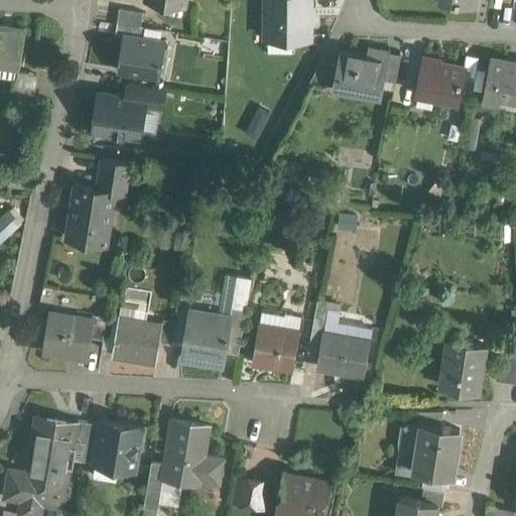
[(309,0),(267,0),(267,37),(309,38),(309,0)]
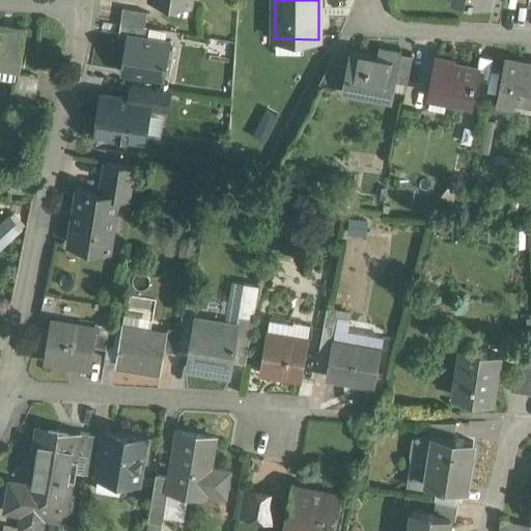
[(147,11),(122,7),(120,22),(145,26),(147,11)]
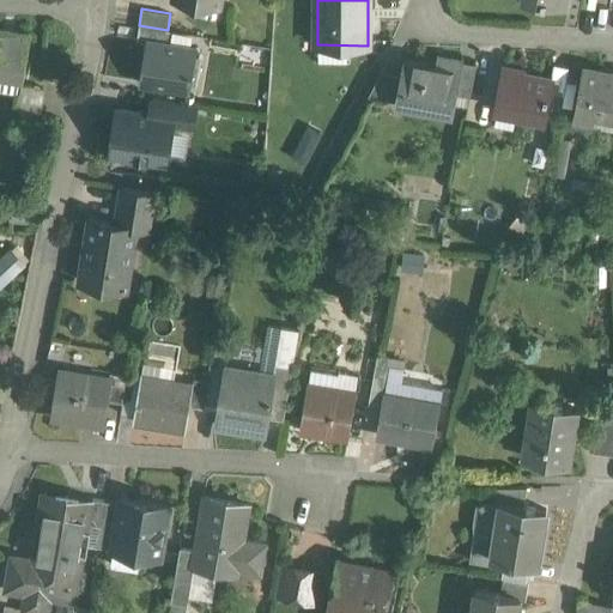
[(168,30),(139,25),(138,41),(146,42),(147,41),(171,44),(174,31),(168,30)]
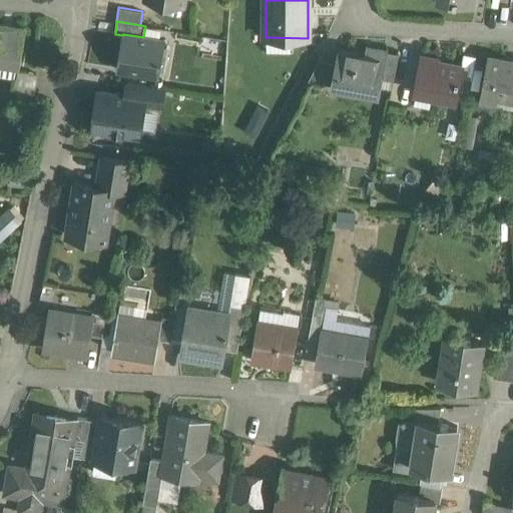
[(25,28),(0,23),(0,75),(14,78),(17,63),(19,64),(25,28)]
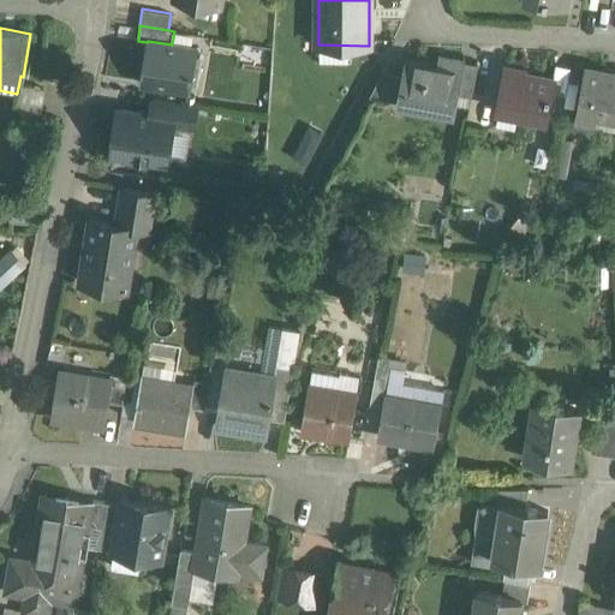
[(172,45),(148,41),(147,42),(141,82),(191,89),(197,49),(172,45)]
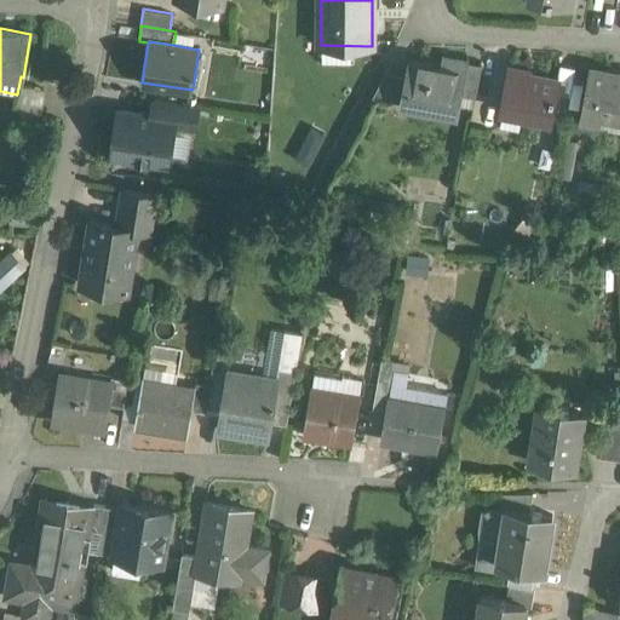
[(454,68),(409,59),(406,75),(401,102),(458,114),(460,104),(466,70),(454,68)]
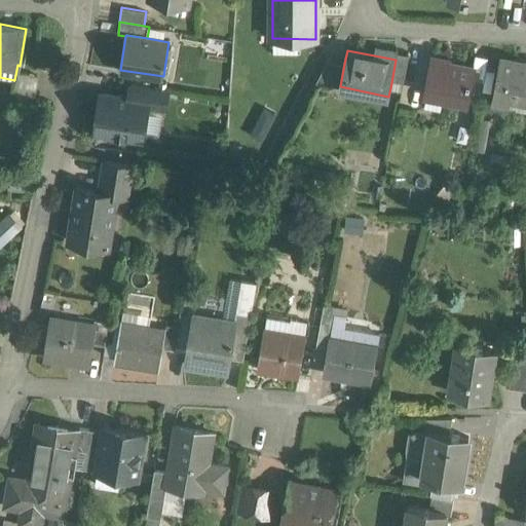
[(409,54),(386,50),(385,58),(396,60),(390,88),(403,90),(409,54)]
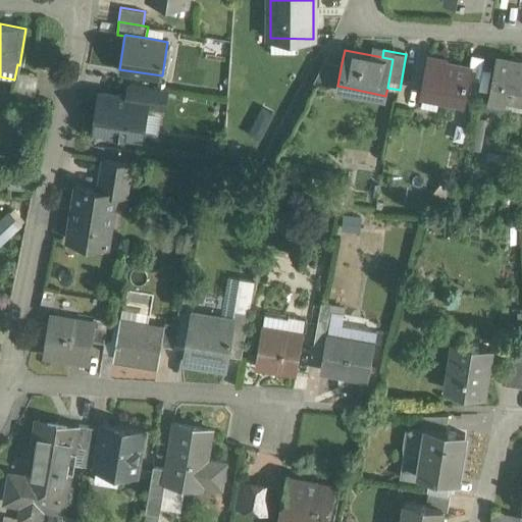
[(484,57),(472,54),(469,66),(470,66),(468,77),(480,80),(484,57)]
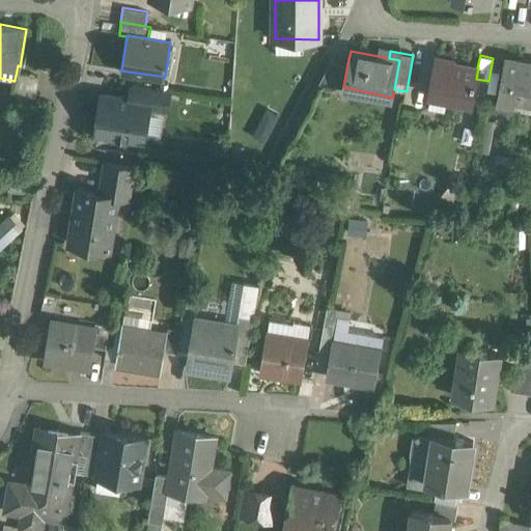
[(454,59),(437,56),(428,93),(472,102),(476,79),(478,67),(477,67),(454,63),(454,59)]
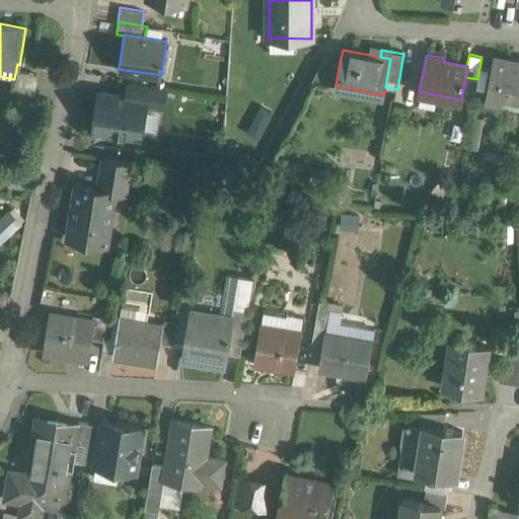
[(518,61),(494,57),(487,96),(504,100),(505,94),(518,96),(518,61)]
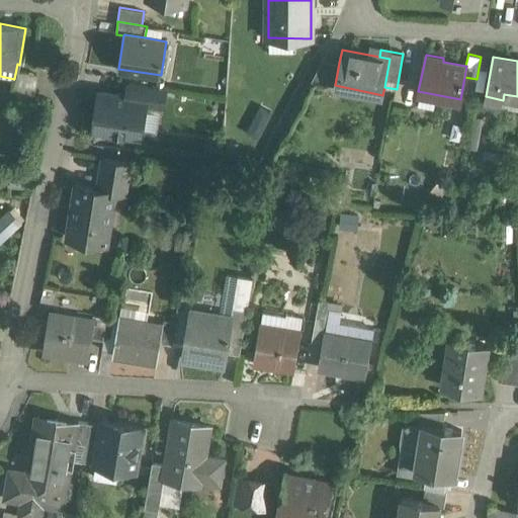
[(339,63),(323,60),(312,81),(335,85),(339,63)]
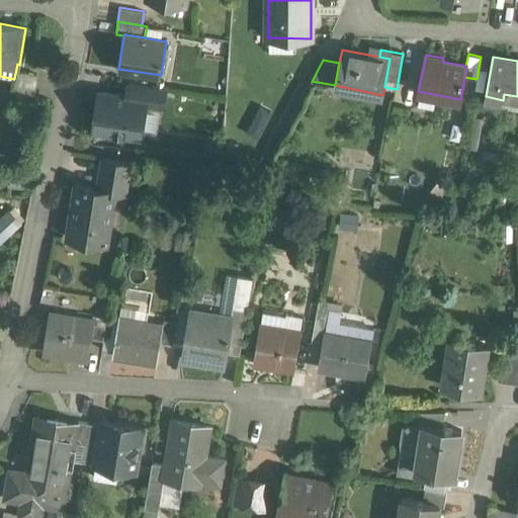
[(35,96),(38,72),(18,69),(16,93),(35,96)]
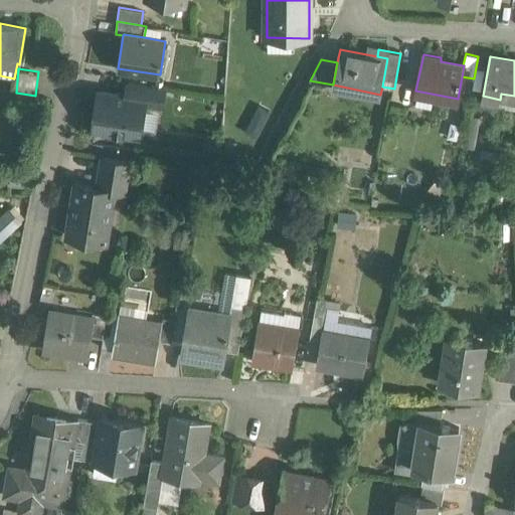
[(164,88),(129,82),(127,96),(146,99),(145,104),(162,107),(164,88)]
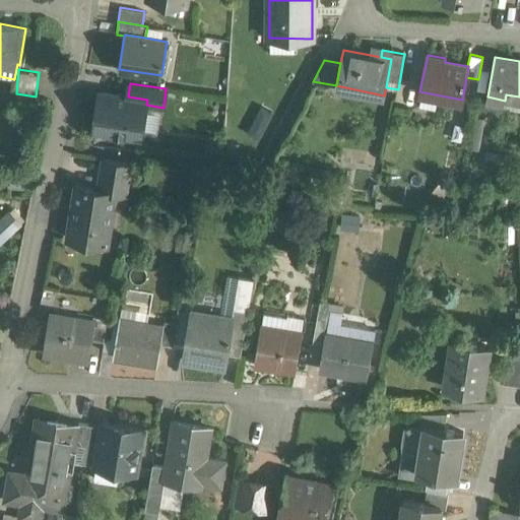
[(128,96),(101,92),(94,130),(141,137),(146,105),(147,100),(128,96)]
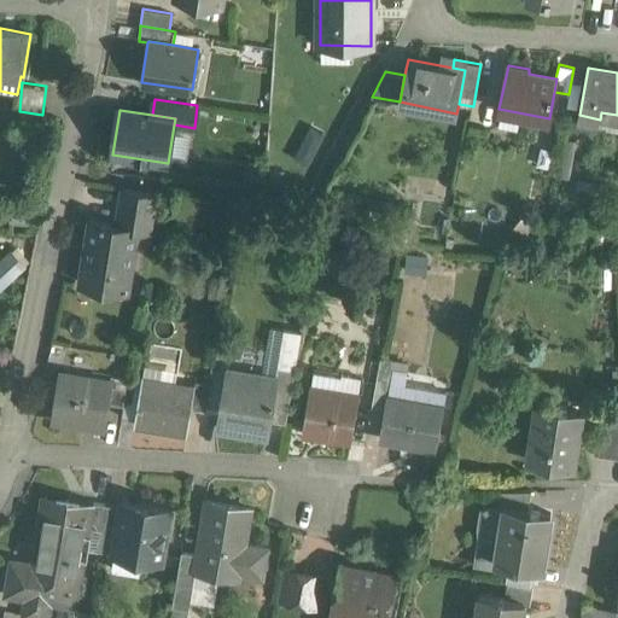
[(158,194),(122,188),(116,225),(138,228),(138,229),(152,231),(158,194)]
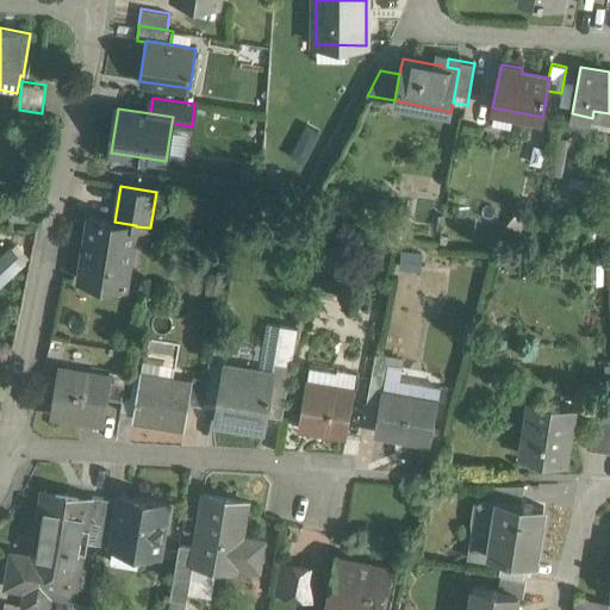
[(30,209),(11,207),(11,218),(30,219),(30,209)]
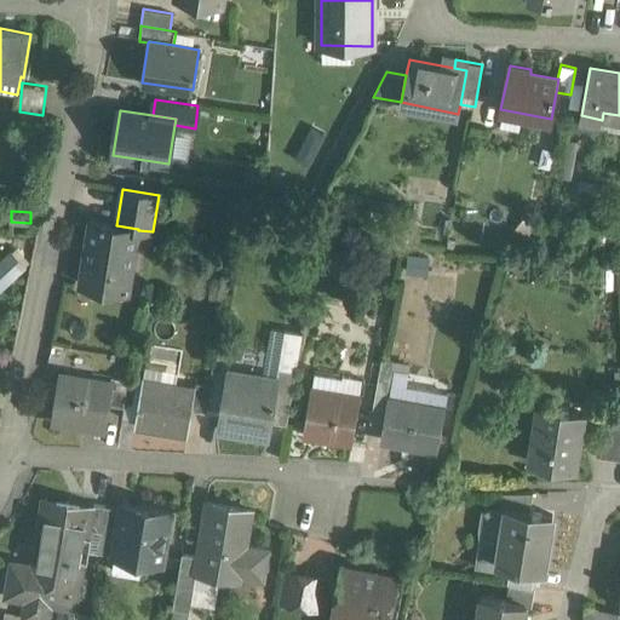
[(116,225),(108,224),(108,223),(103,222),(103,223),(91,222),(81,283),(128,291),(138,230),(138,229),(116,225)]
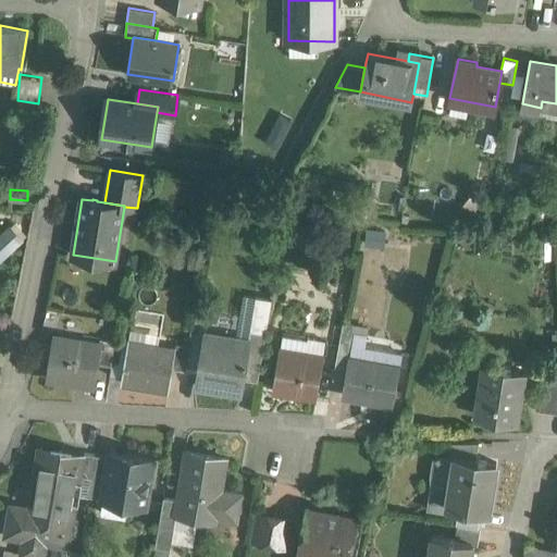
[(10,225),(0,233),(0,259),(2,262),(24,240),(10,225)]
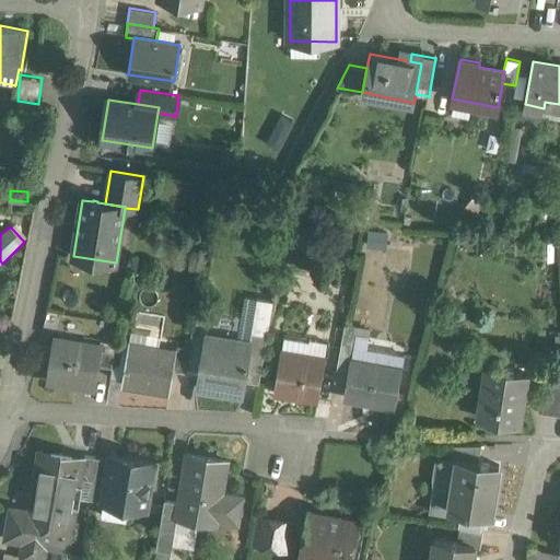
[(243,294),(241,330),(270,333),(271,296),(243,294)]
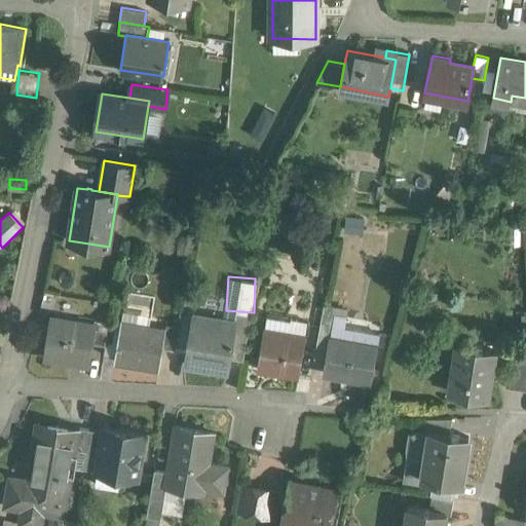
[(252,314),(236,312),(234,324),(236,324),(233,342),(247,345),(252,314)]
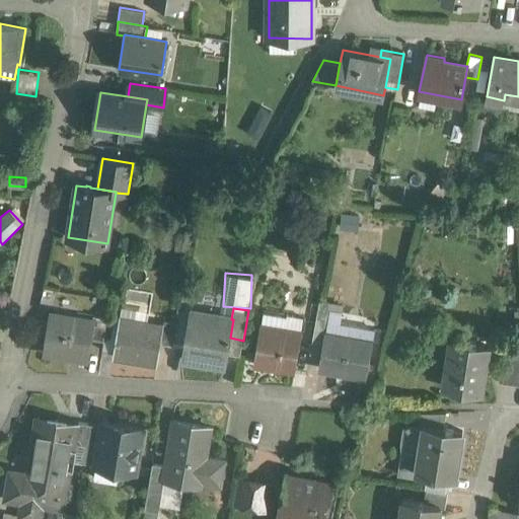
[(330,311),(318,308),(314,328),(327,330),(330,311)]
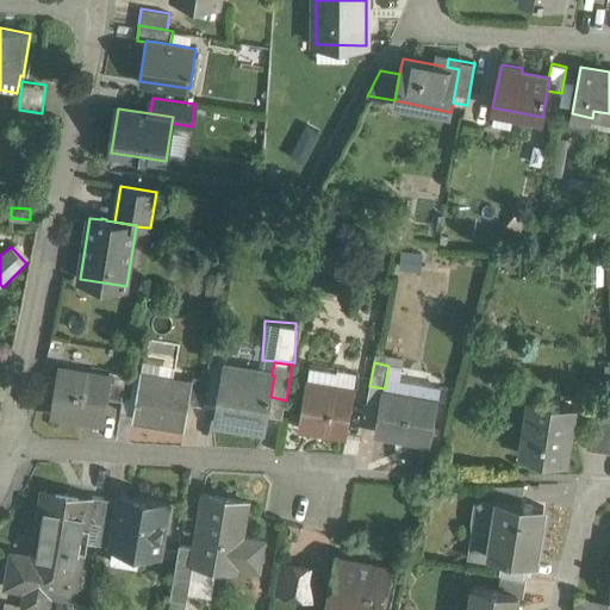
[(272,375),(224,367),(215,422),(265,430),(268,415),(271,397),(274,375),(272,375)]
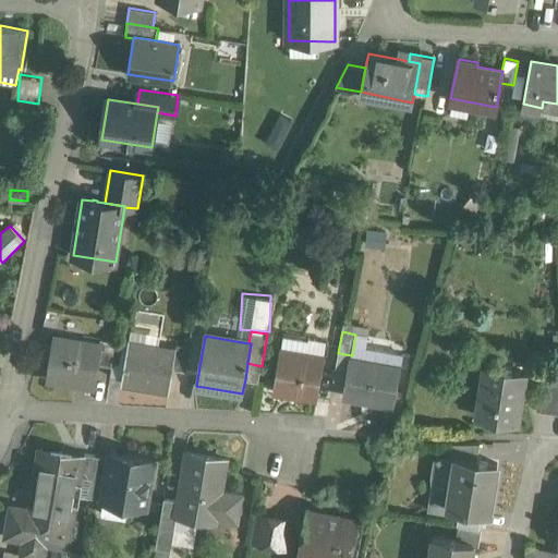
[(100,343),(55,337),(47,379),(49,379),(49,378),(72,381),(72,384),(95,387),(98,363),(101,343),(100,343)]
